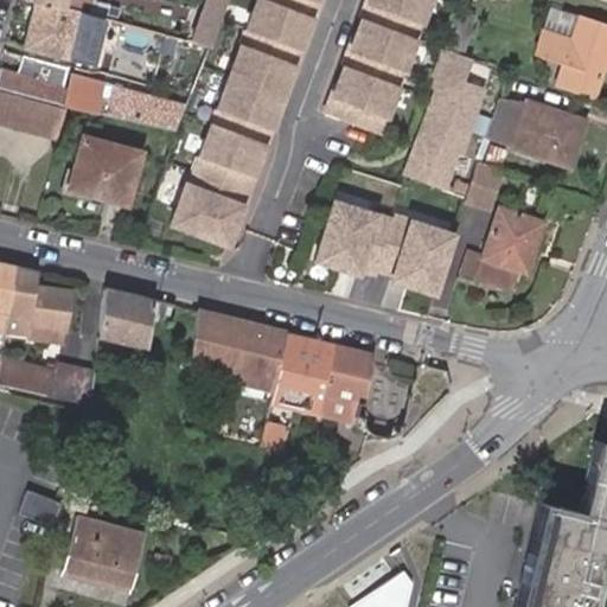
[(18,0),(33,4),(97,21),(106,23),(109,7),(91,2),(91,0),(18,0)]
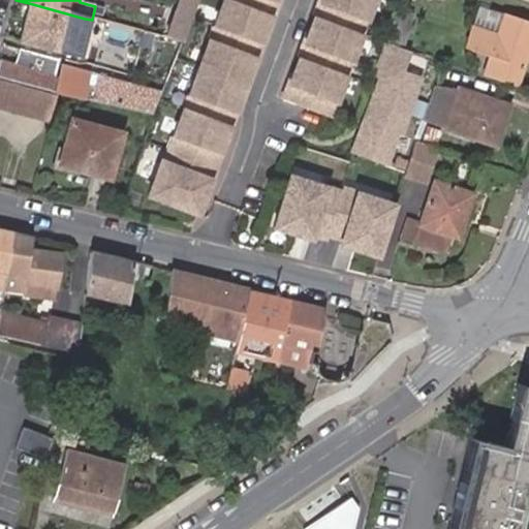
[(274,0),(222,0),(162,166),(158,165),(147,199),(196,217),(274,0)]
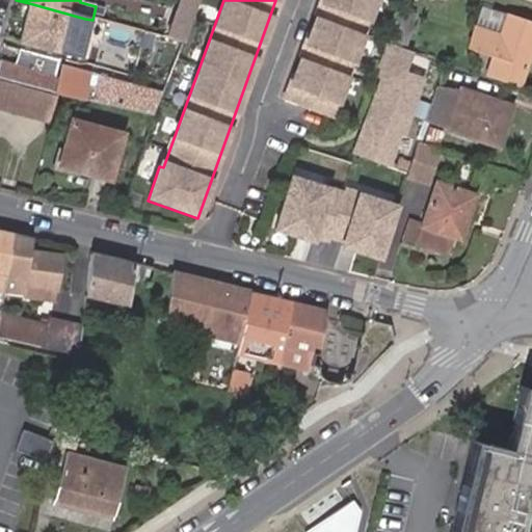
[(177,43),(190,3),(179,0),(166,0),(156,37),(177,43)]
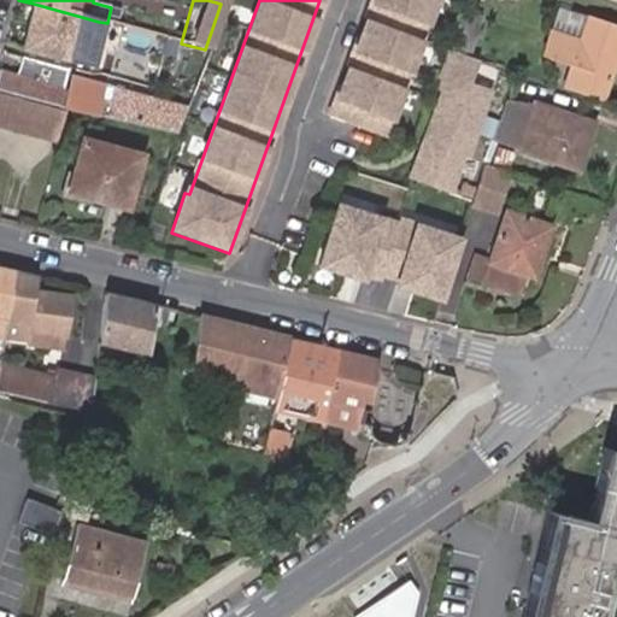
[(432,0),(371,0),(328,119),(382,139),(432,0)]
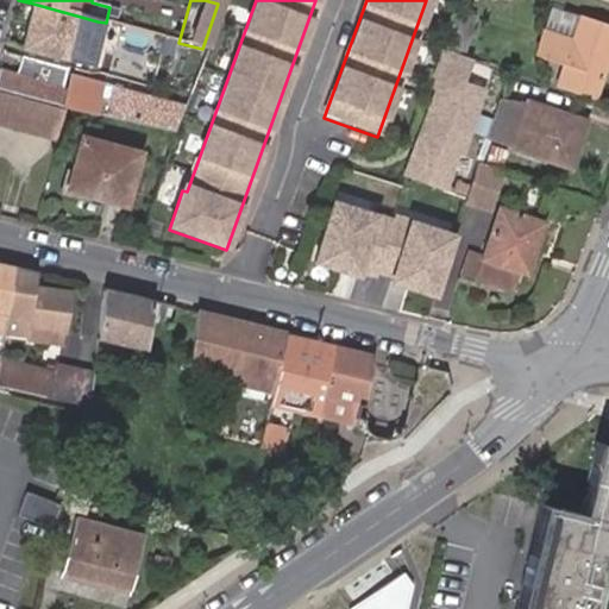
[(98,22),(33,4),(20,52),(68,66),(69,61),(86,66),(98,22)]
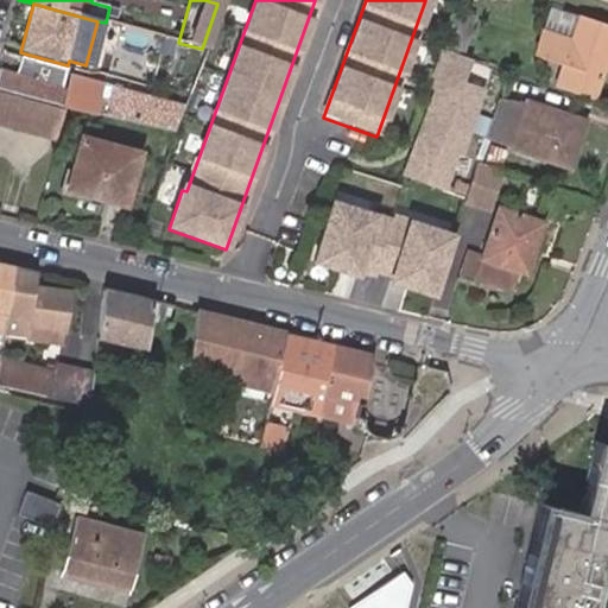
[(443,49),(463,56),(479,16),(457,7),(443,49)]
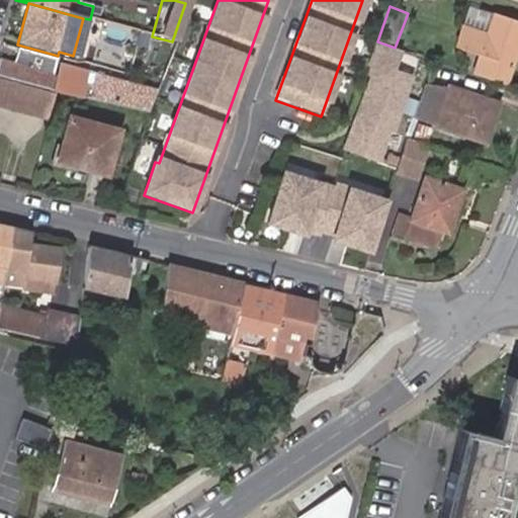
[(505,86),(517,47),(517,22),(493,14),(486,36),(462,28),(455,49),(480,57),(472,76),(505,86)]
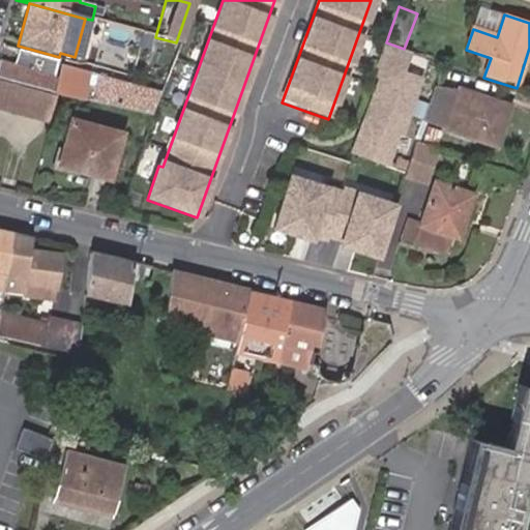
[(92,20),(85,19),(75,57),(86,61),(96,21),(92,20)]
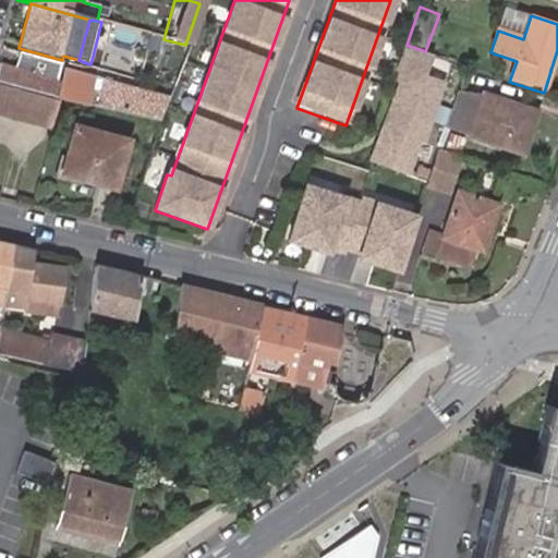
[(425,51),(407,45),(392,82),(399,84),(371,161),(411,177),(446,81),(427,74),(435,55),(425,51)]
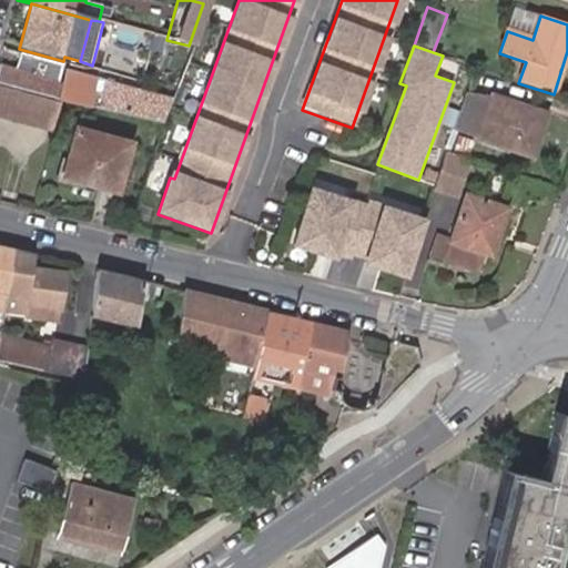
[(52,100),(59,102),(162,127),(169,105),(98,85),(94,95),(83,93),(85,82),(59,74),(61,69),(18,58),(14,69),(0,63),(0,83),(53,97),(52,100)]
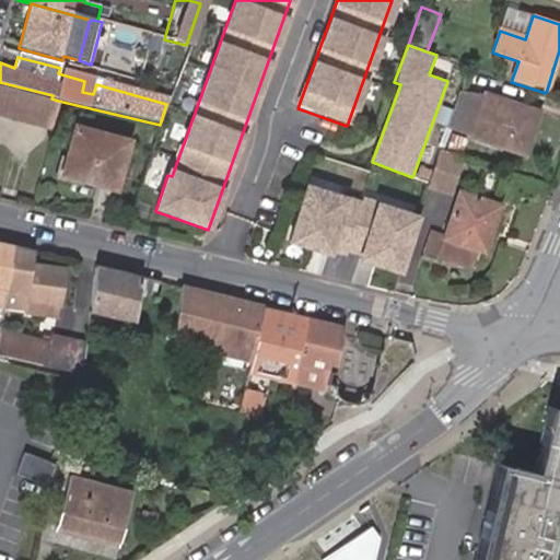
[(0,114),(20,119),(51,127),(58,101),(51,98),(0,85),(0,114)]
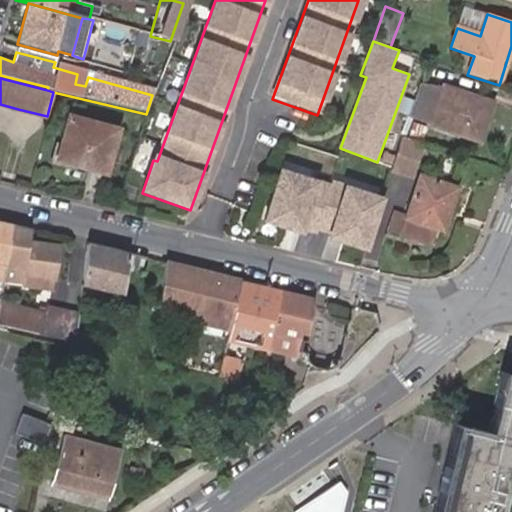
[(427,120),(437,89),(421,84),(411,115),(427,120)]
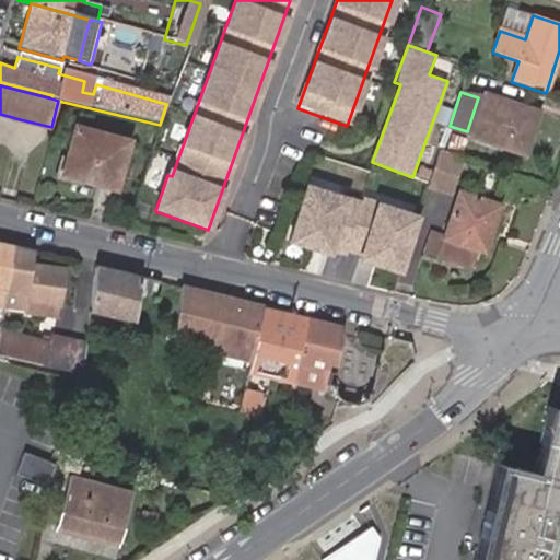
[(534,112),(480,92),(478,97),(467,131),(465,137),(518,155),(534,112)]
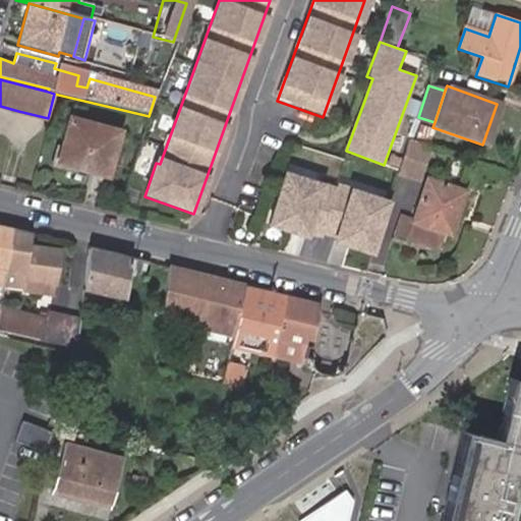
[(116,128),(69,116),(58,160),(104,171),(116,128)]
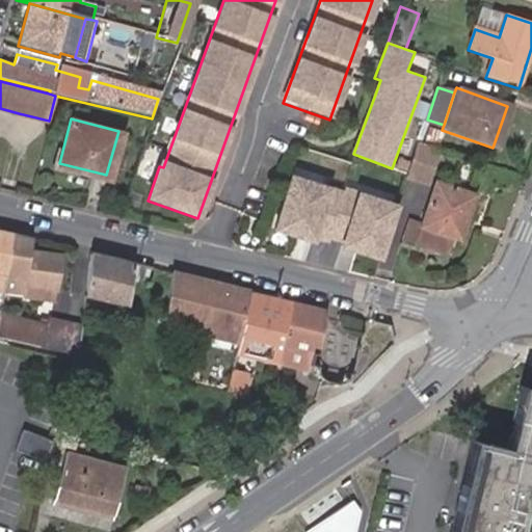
[(435,153),(418,148),(411,167),(428,173),(435,153)]
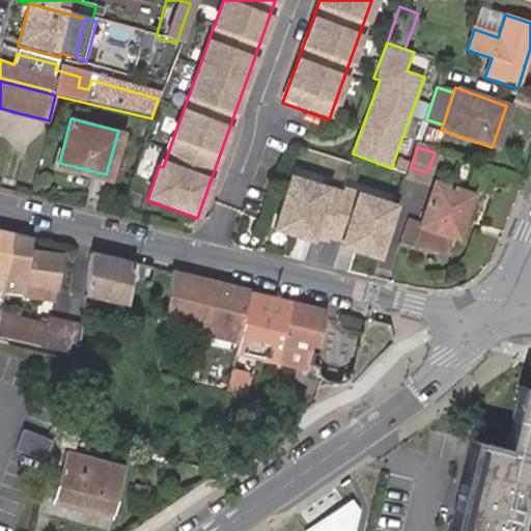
[(394,204),(290,170),(273,222),(376,256),(394,204)]
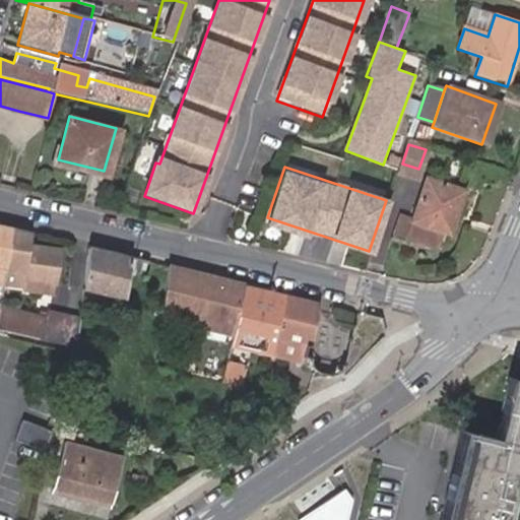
[(459,191),(424,179),(409,219),(410,220),(404,236),(434,246),(439,231),(440,231),(447,211),(451,213),(459,191)]
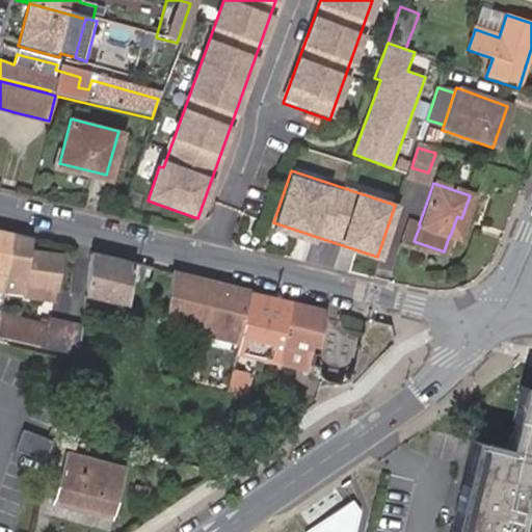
[(12,234),(0,230),(0,291),(3,292),(4,286),(12,234)]
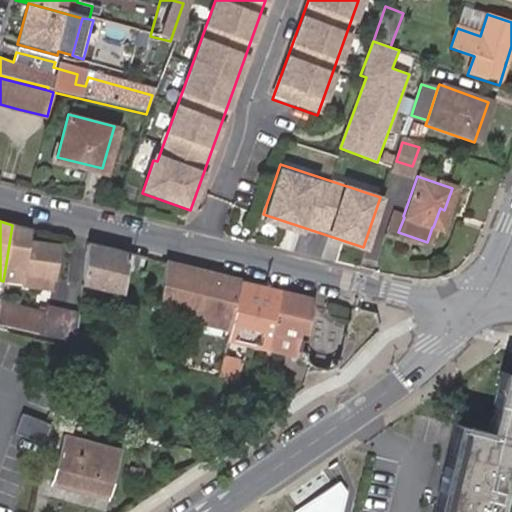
[(32,230),(12,225),(4,275),(17,277),(14,289),(50,296),(57,249),(29,243),(32,230)]
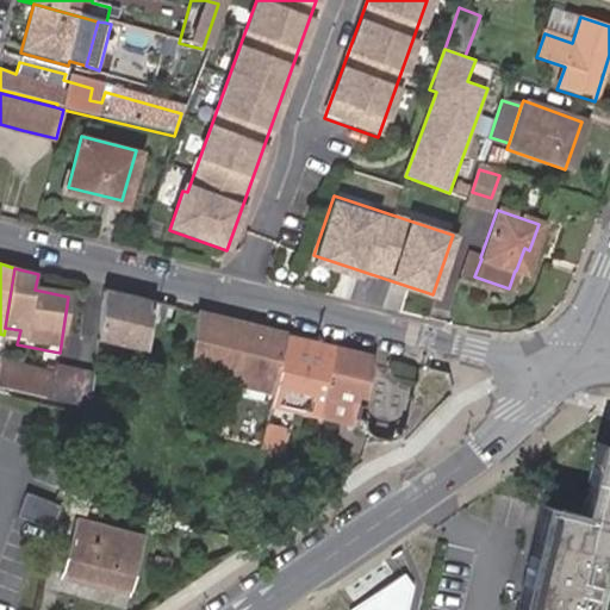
[(105,290),(99,337),(148,350),(151,322),(154,302),(105,290)]
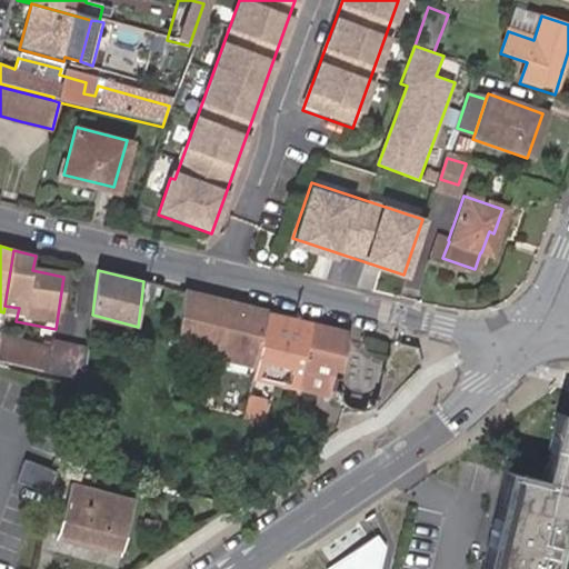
[(143,281),(141,300),(159,305),(162,286),(143,281)]
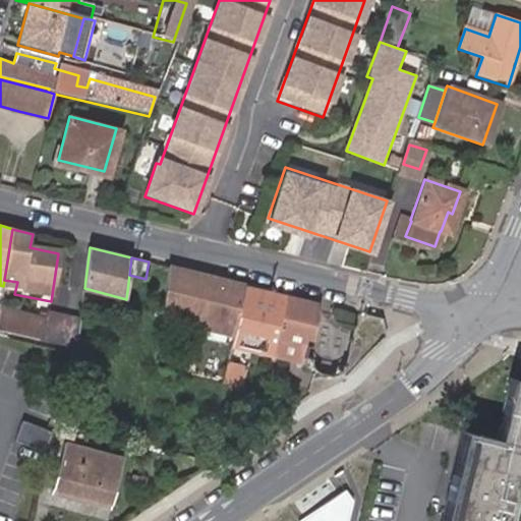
[(243,285),(169,267),(161,319),(230,336),(243,285)]
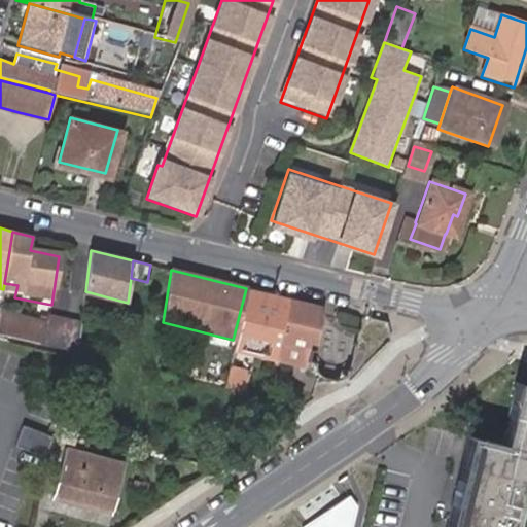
[(321,307),(246,288),(233,340),(230,351),(273,361),(277,347),(300,352),(296,367),(303,369),(305,358),(310,340),(314,341),(321,307)]
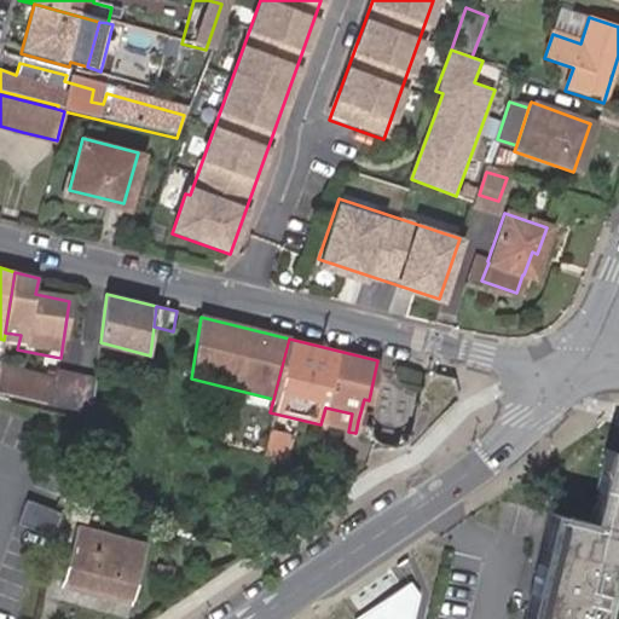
[(0,362),(0,392),(52,405),(53,400),(88,410),(96,389),(97,377),(59,366),(57,377),(0,362)]
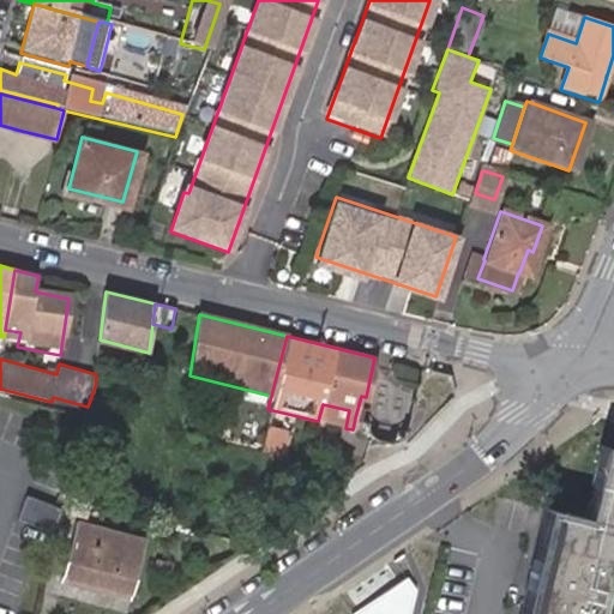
[(323,404),(318,421),(345,428),(349,410),(323,404)]
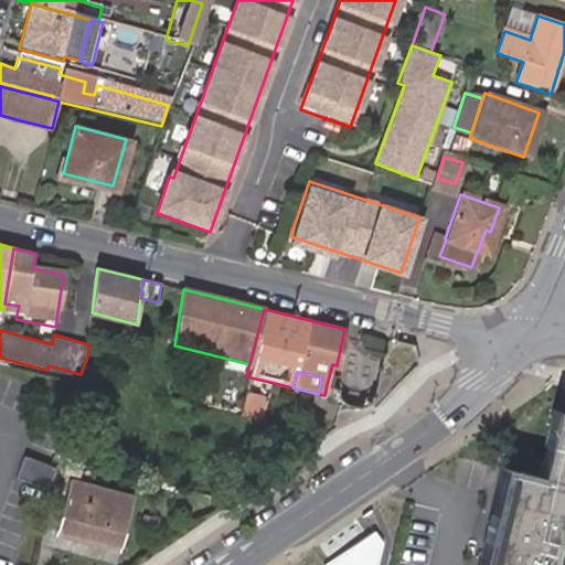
[(258,397),(243,393),(237,415),(253,418),(258,397)]
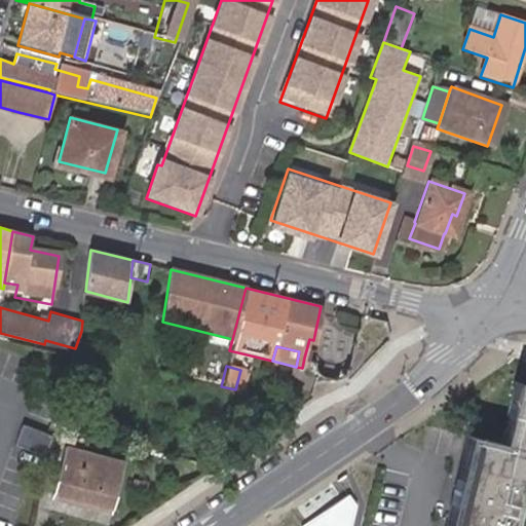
[(525,381),(517,379),(515,386),(525,388),(525,381)]
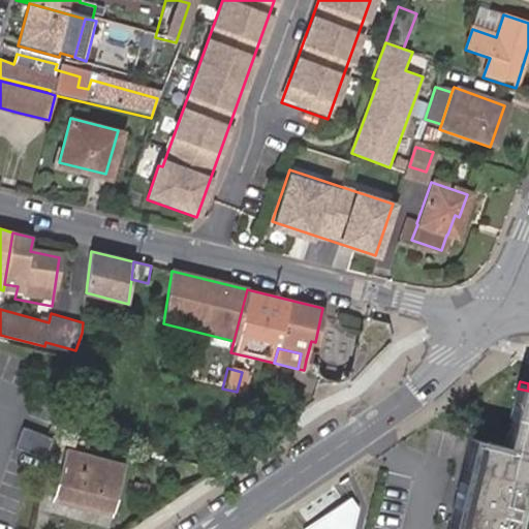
[(528,391),(518,389),(503,445),(481,440),(460,528),(516,528),(528,473),(528,391)]
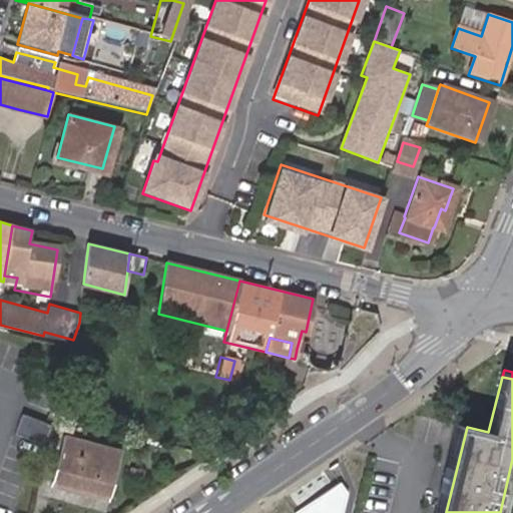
[(46,443),(53,424),(27,413),(19,432),(46,443)]
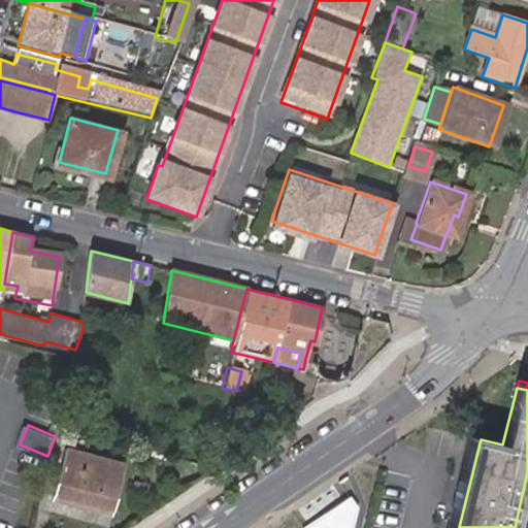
[(449,527),(459,527),(481,439),(469,436),(449,527)]
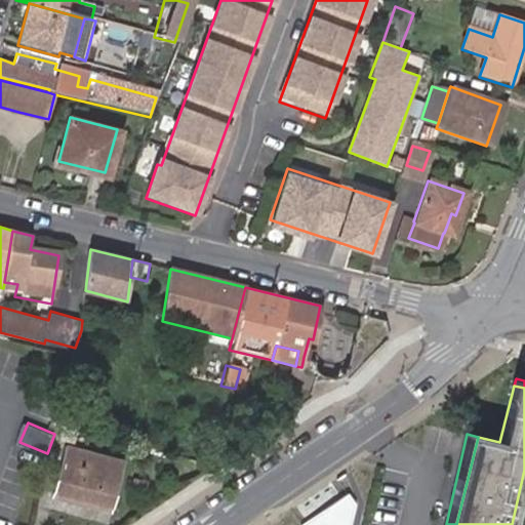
[(120,466),(63,449),(49,498),(107,515),(120,466)]
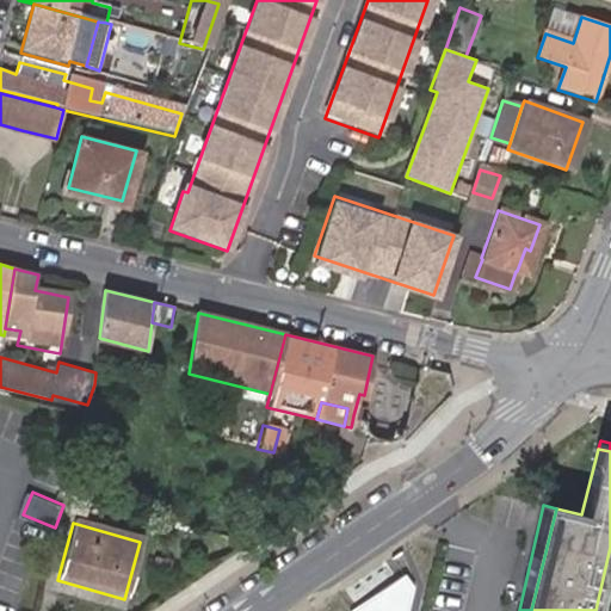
[(405,574),(349,609),(349,610),(407,610),(413,587),(405,574)]
